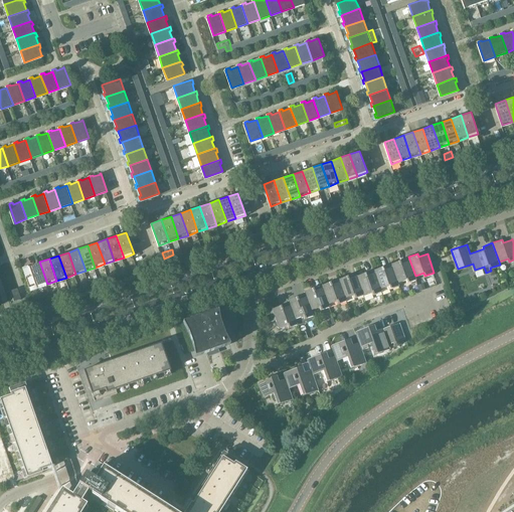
[(398,282),(406,279),(407,282),(416,279),(415,276),(409,260),(401,263),(400,260),(391,263),(392,266),(398,282)]
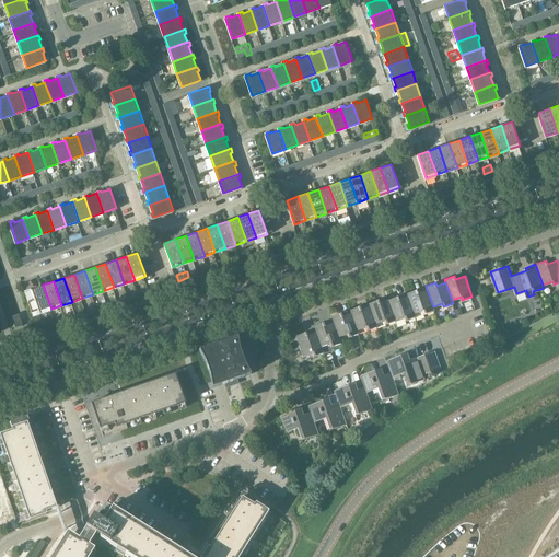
[(51,309),(43,285),(32,289),(35,298),(28,300),(34,315),(51,309)]
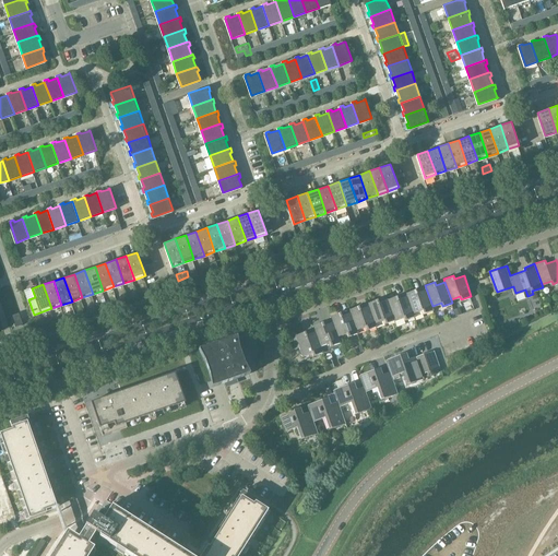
[(434,309),(432,306),(426,288),(417,292),(416,288),(406,292),(407,295),(414,312),(423,309),(424,312),(434,309)]
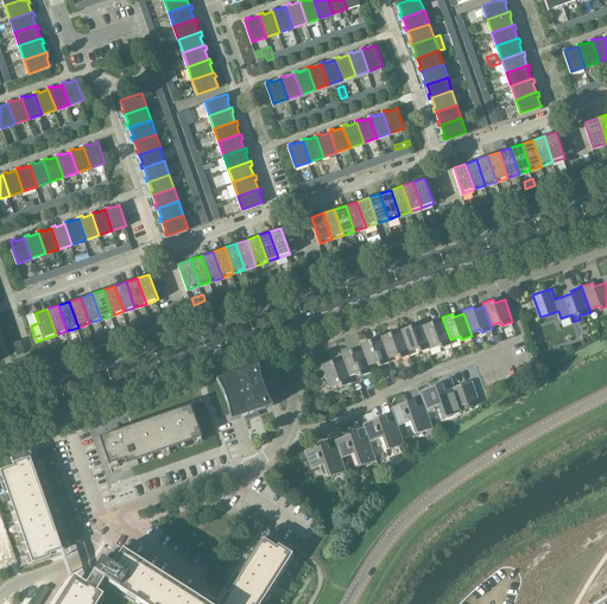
[(451,343),(450,339),(443,320),(434,324),(432,320),(422,324),(430,347),(440,343),(441,347),(451,343)]
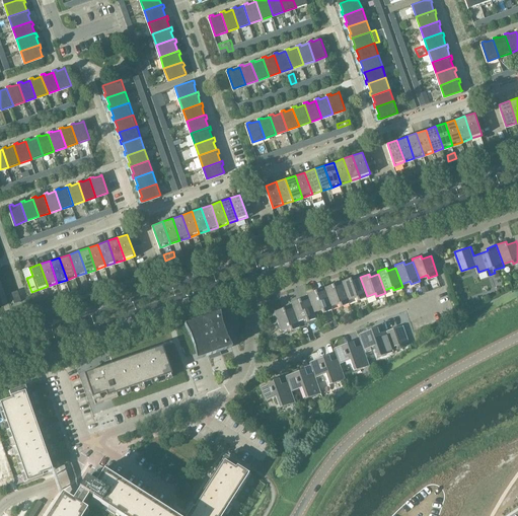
[(349,299),(357,296),(358,299),(367,296),(360,277),(352,280),(351,277),(342,280),(343,283),(344,283),(349,299)]
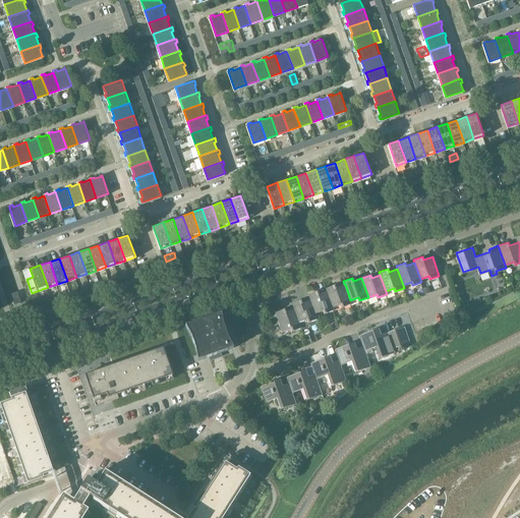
[(333,306),(341,303),(342,306),(351,303),(350,300),(345,284),(344,284),(336,287),(335,284),(326,287),(327,290),(328,290),(333,306)]
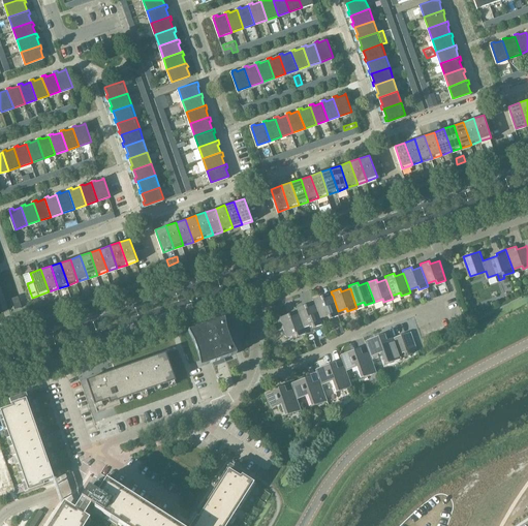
[(19,295),(11,297),(16,308),(23,306),(19,295)]
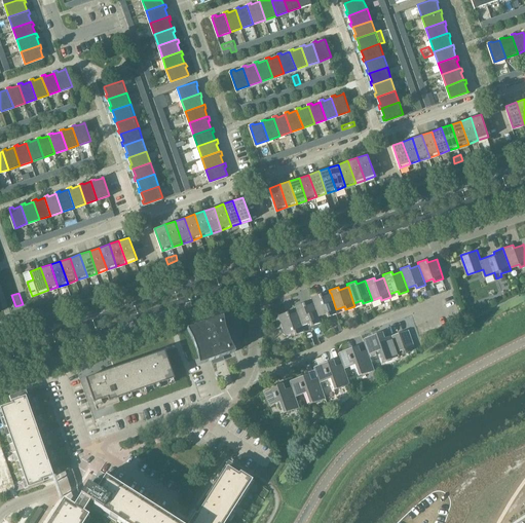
[(319,315),(321,321),(329,319),(328,315),(337,312),(336,309),(331,293),(330,293),(322,296),(321,293),(311,296),(313,302),(314,302),(319,315)]
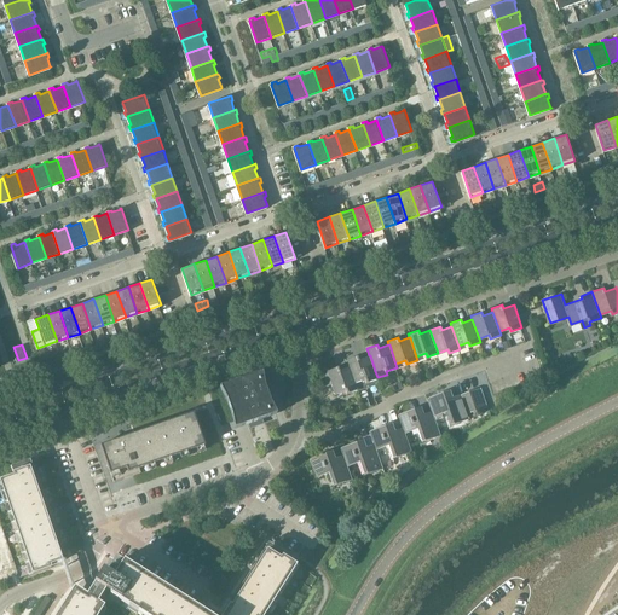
[(356,382),(356,381),(358,388),(361,388),(368,386),(369,384),(376,382),(379,381),(377,377),(375,371),(370,355),(369,355),(359,358),(358,355),(347,359),(350,365),(351,365),(356,382)]
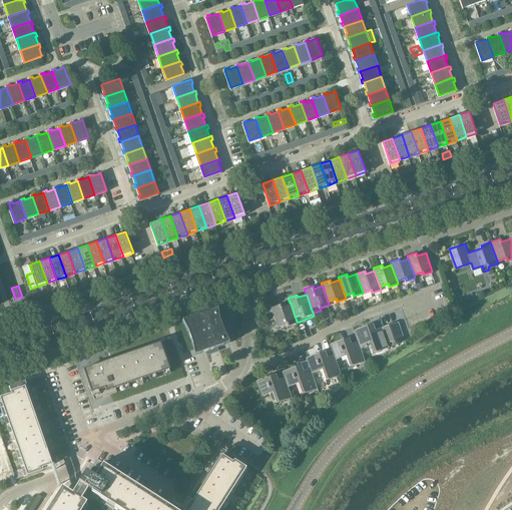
[(297,322),(295,316),(295,317),(291,303),(290,303),(282,306),(281,303),(273,306),(272,304),(264,307),(268,320),(276,318),(279,325),(287,322),(288,325),(297,322)]
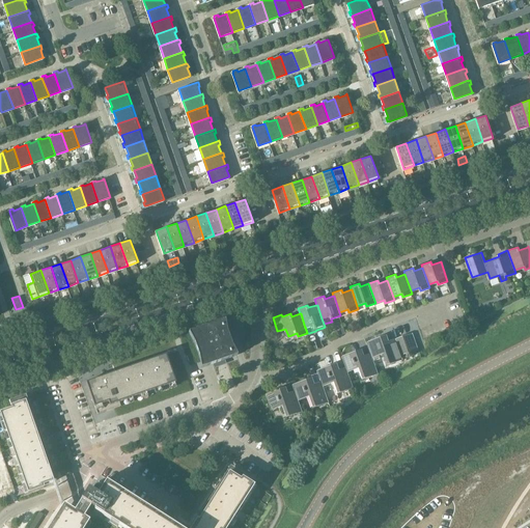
[(208,364),(233,355),(231,352),(229,344),(232,343),(230,336),(228,329),(224,330),(220,320),(194,329),(198,339),(195,340),(200,355),(203,354),(205,361),(207,364),(208,364)]
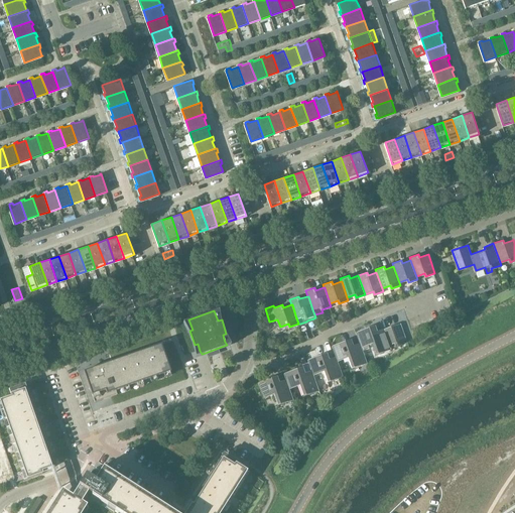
[(376,324),(357,331),(361,342),(362,346),(363,346),(373,343),(377,353),(392,348),(391,344),(407,338),(401,322),(384,328),(386,332),(379,334),(376,324)]
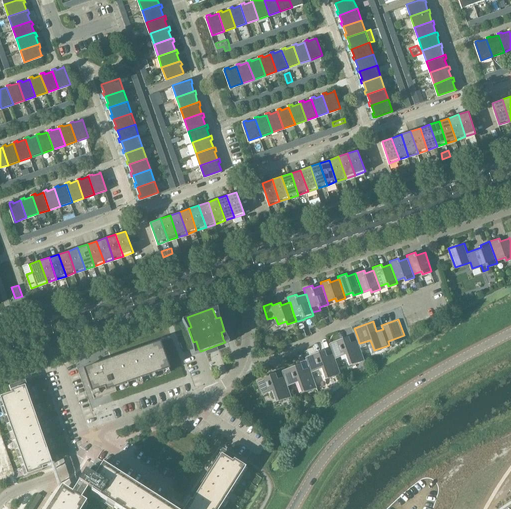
[(358,339),(351,341),(349,335),(330,342),(334,352),(336,357),(346,353),(350,364),(365,359),(360,343),(359,343),(358,339)]
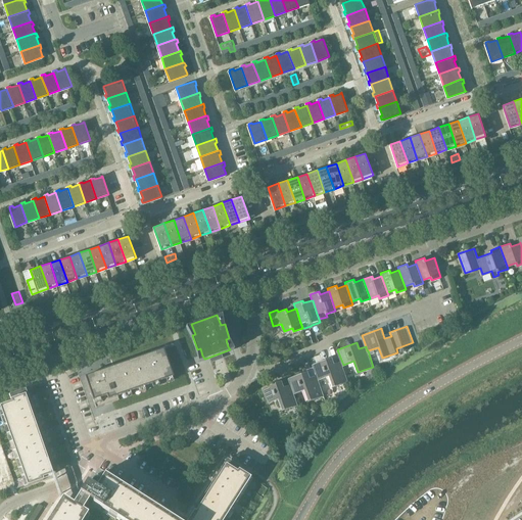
[(137,360),(124,365),(110,370),(109,367),(109,366),(100,369),(86,374),(88,380),(94,398),(97,406),(114,399),(120,397),(119,393),(125,391),(132,389),(139,386),(145,384),(153,381),(159,379),(167,377),(174,374),(168,355),(164,346),(157,349),(158,352),(151,356),(137,360)]
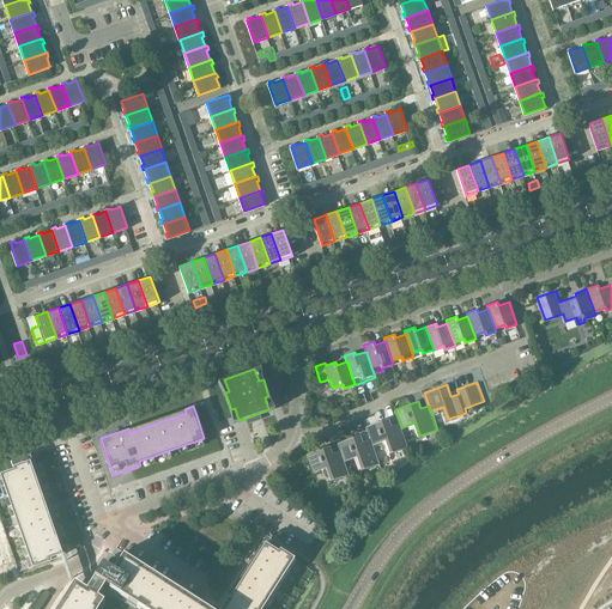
[(400,421),(392,425),(389,416),(367,425),(371,438),(374,443),(386,439),(391,452),(408,445),(403,427),(400,421)]
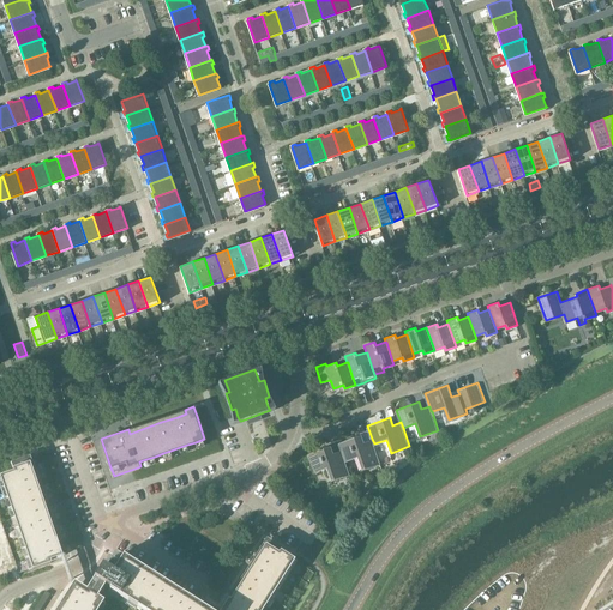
[(372,439),(365,441),(361,434),(338,442),(341,450),(342,450),(346,460),(358,457),(362,469),(382,463),(374,444),(372,439)]
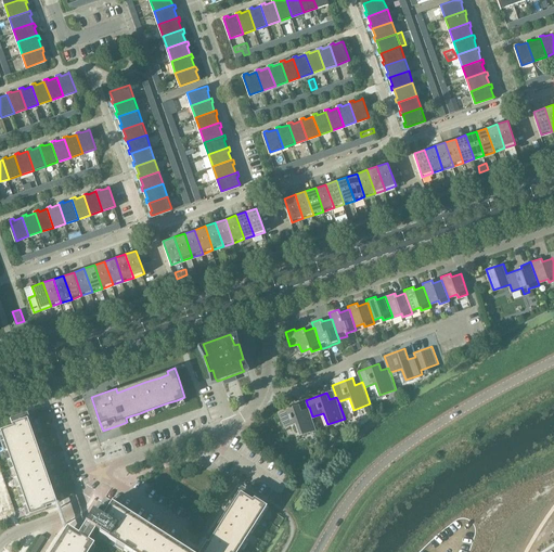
[(309,407),(308,407),(301,409),(299,402),(279,410),(284,426),(296,423),(300,434),(317,428),(312,416),(309,407)]
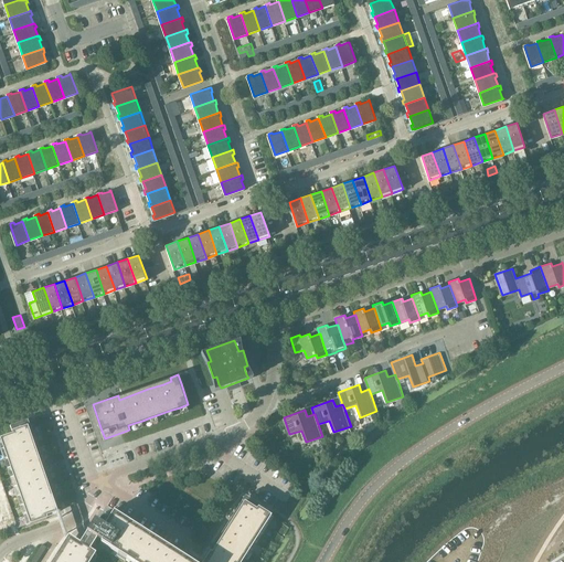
[(57,510),(41,463),(28,425),(29,424),(28,422),(27,422),(12,426),(14,432),(1,436),(31,522),(48,517),(48,513),(57,510)]
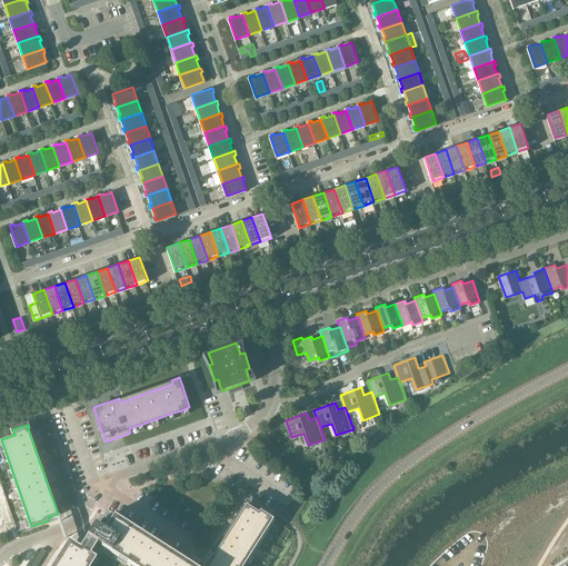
[(228,498),(232,500),(237,494),(232,490),(228,498)]
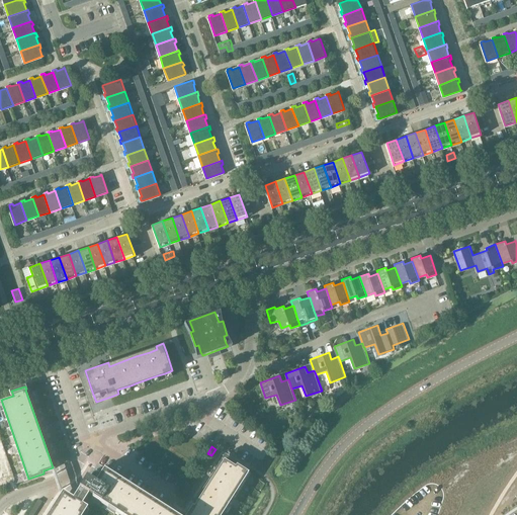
[(211,455),(207,453),(203,459),(205,460),(207,462),(211,455)]
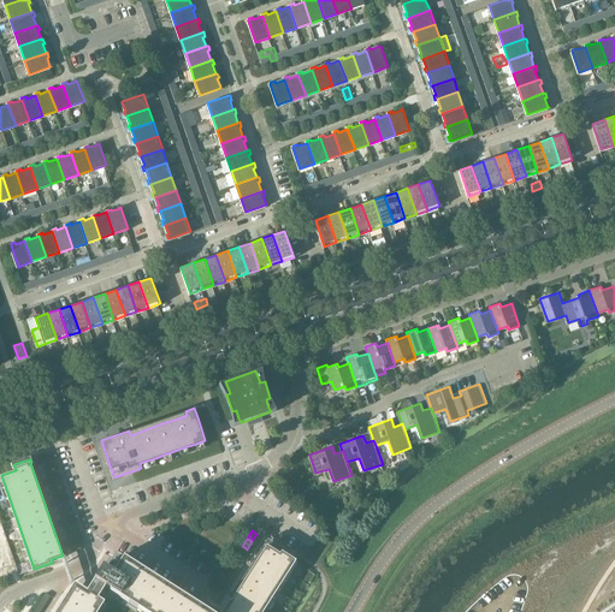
[(261,611),(296,559),(282,551),(279,548),(270,542),(267,541),(266,544),(267,545),(224,611),(205,611),(116,554),(107,568),(104,564),(95,577),(111,588),(111,589),(147,611),(261,611)]
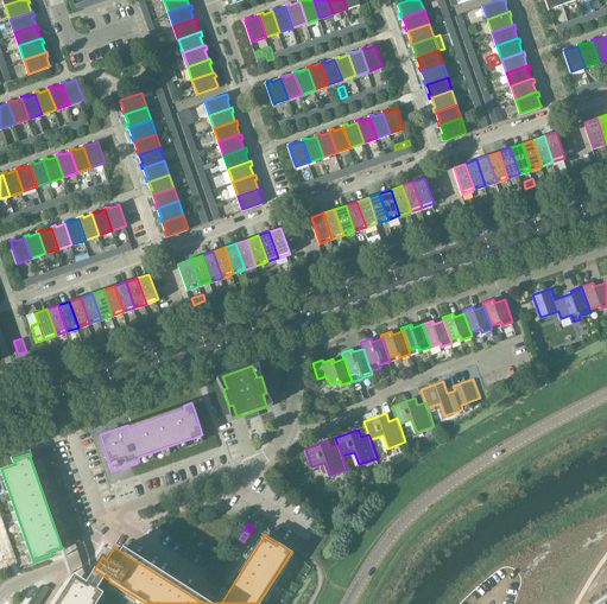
[(233,550),(238,552),(242,545),(239,544),(238,542),(233,550)]
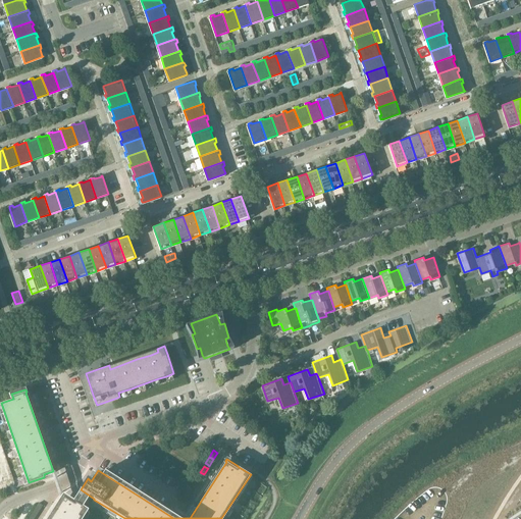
[(204,474),(200,472),(195,478),(197,479),(200,481),(204,474)]
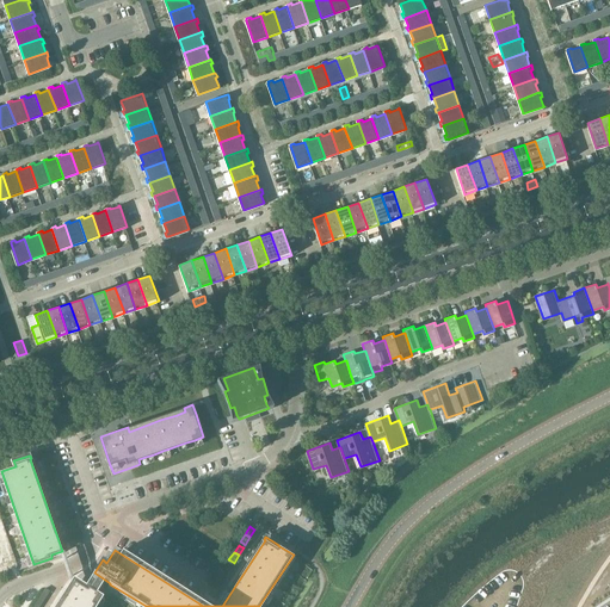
[(222,570),(227,574),(232,565),(229,564),(227,563),(222,570)]
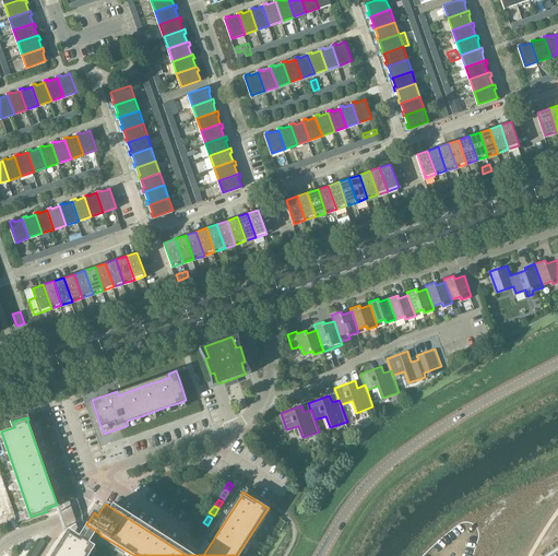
[(208,525),(203,522),(199,529),(203,532),(208,525)]
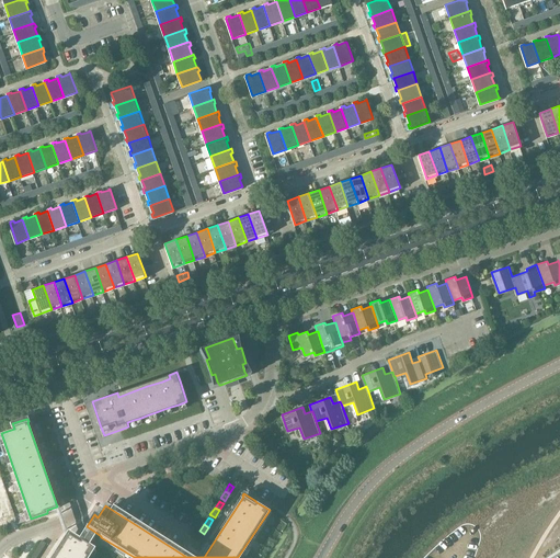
[(69,535),(54,557),(88,557),(95,548),(80,538),(79,541),(69,535)]
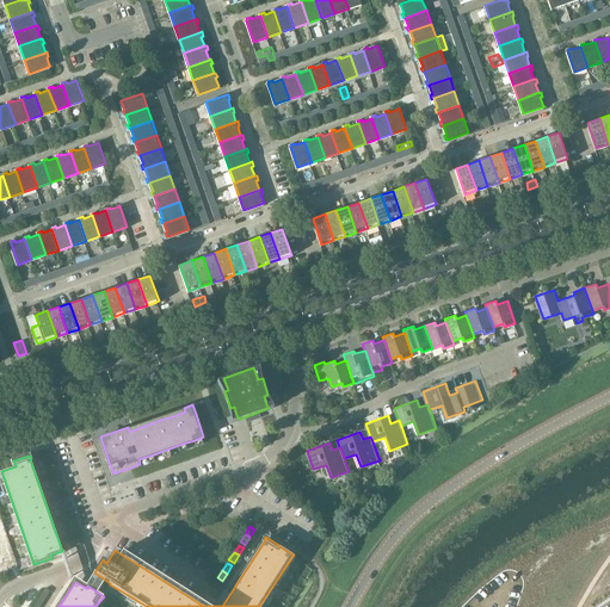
[(42,593),(47,596),(51,589),(47,586),(42,593)]
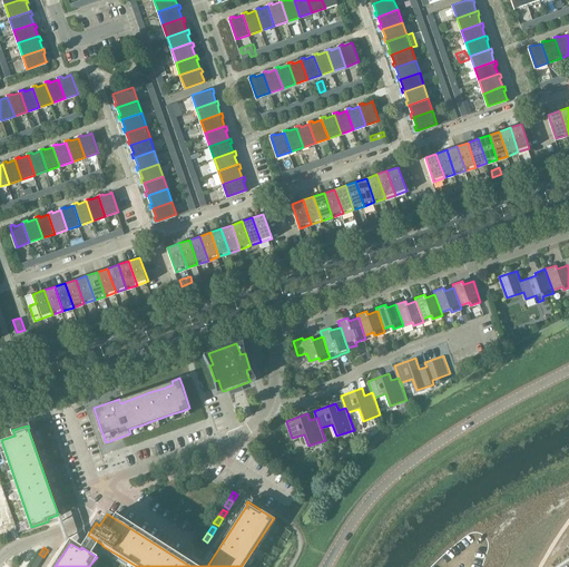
[(43,557),(39,554),(35,561),(39,564),(43,557)]
